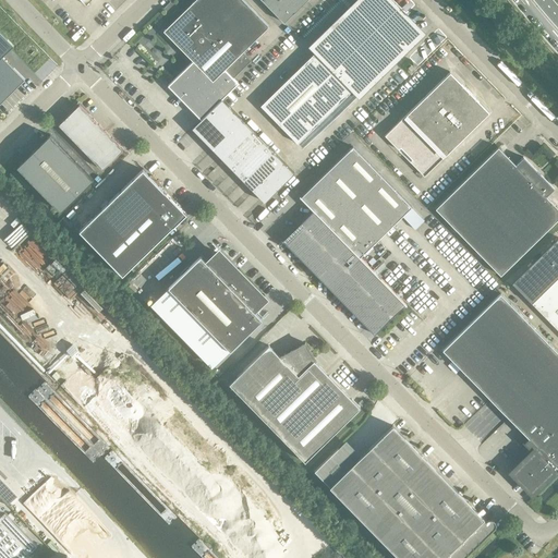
[(170,0),(165,8),(176,17),(189,3),(184,0),(170,0)]
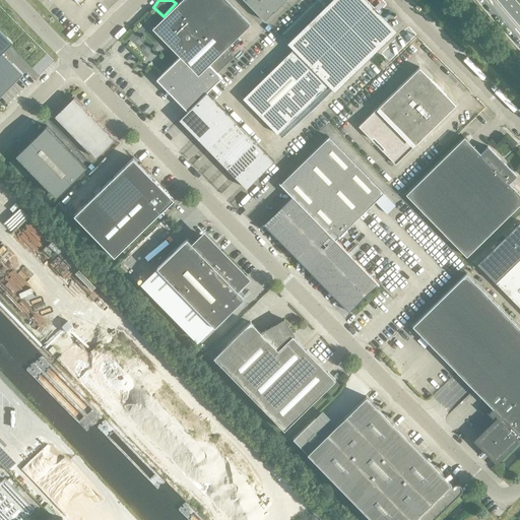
[(181,0),(180,1),(225,48),(250,24),(226,0),(181,0)]
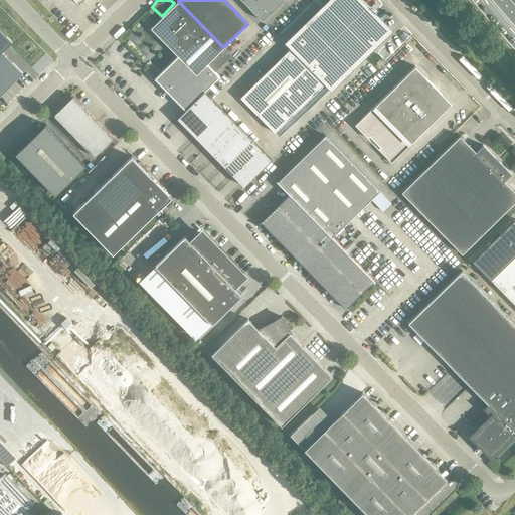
[(331,95),(393,33),(360,0),(331,0),(283,47),(289,53),(240,102),(274,136),(323,88),(331,95)]
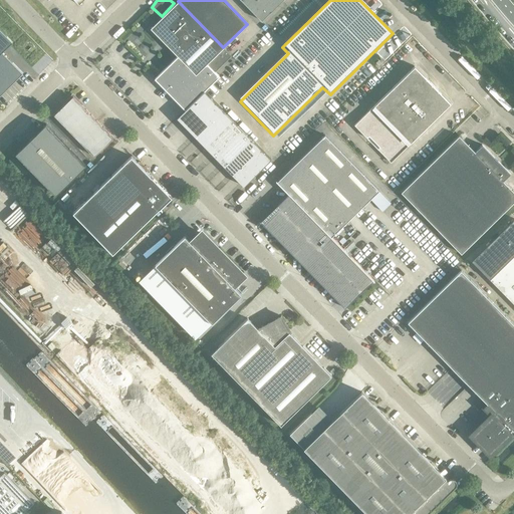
[(241,0),(261,20),(282,0),(241,0)]
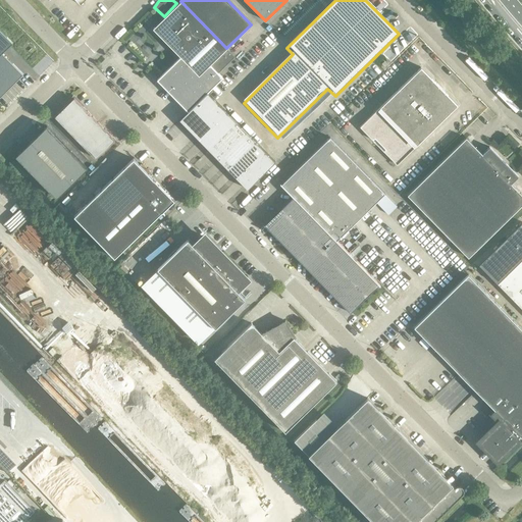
[(226,48),(180,1),(153,29),(163,40),(161,42),(167,48),(169,46),(199,75),(209,64),(217,72),(235,56),(226,48)]
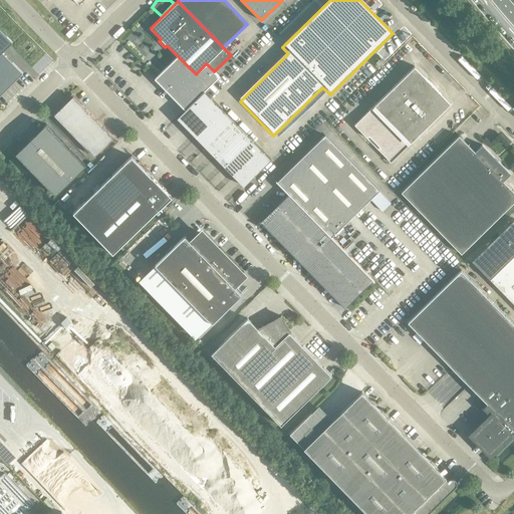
[(11,42),(0,30),(0,94),(22,73),(1,52),(11,42)]
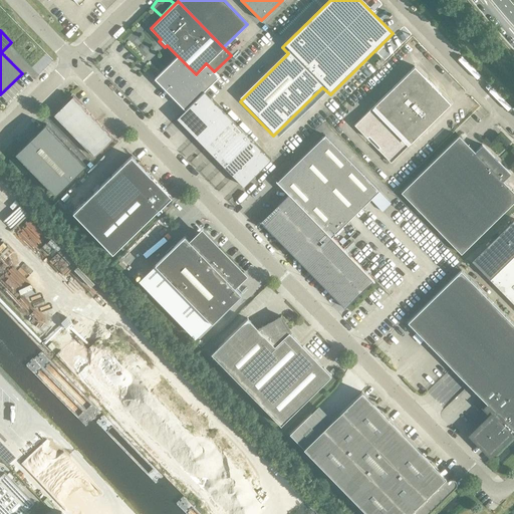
[(391,162),(451,103),(414,66),(353,124),(391,162)]
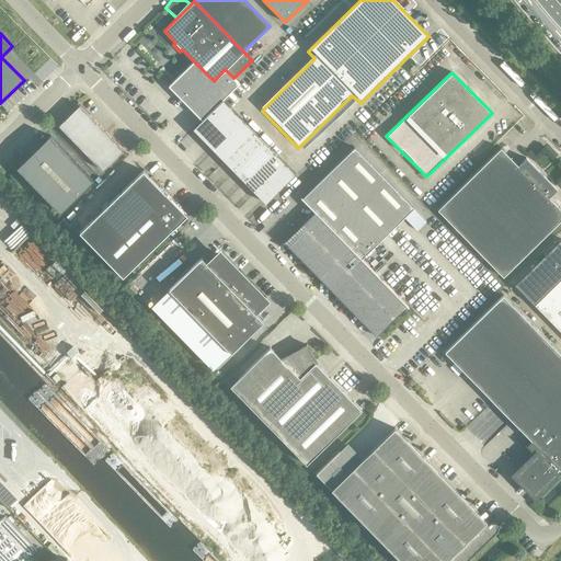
[(266,202),(296,172),(224,98),(193,127),(266,202)]
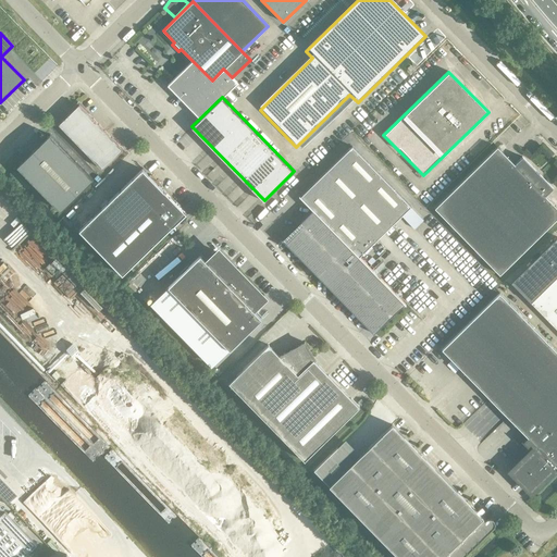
[(78,103),(58,124),(101,170),(123,149),(78,103)]
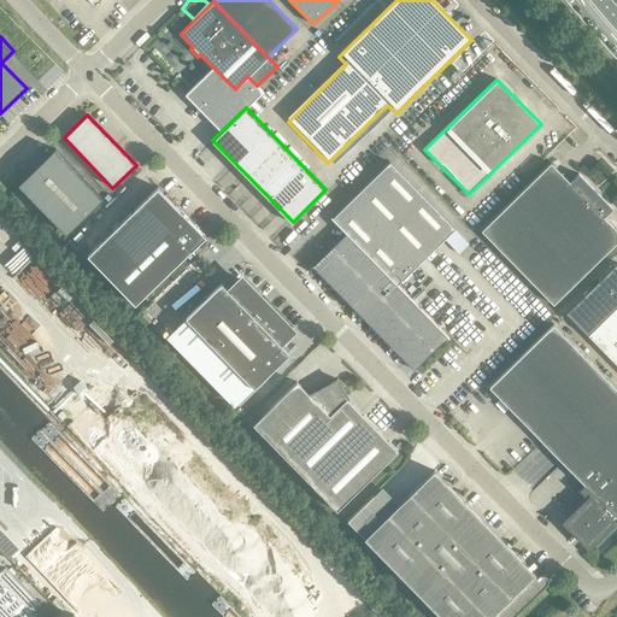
[(66,233),(103,198),(54,148),(18,184),(66,233)]
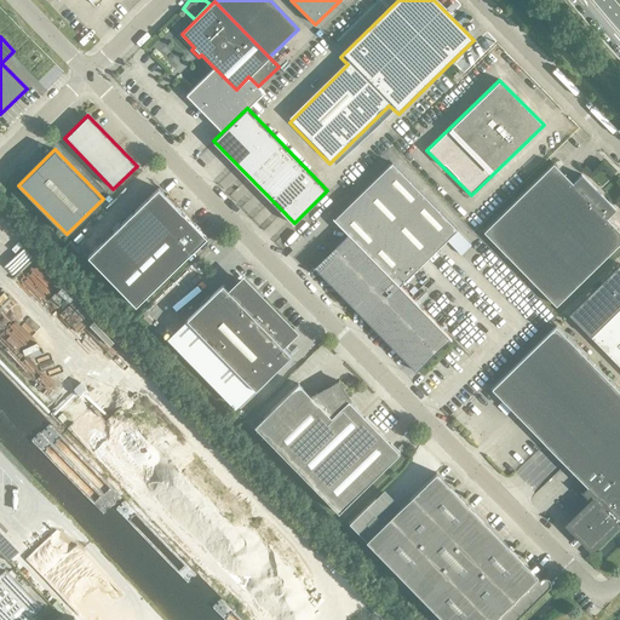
[(316,264),(367,315),(369,313),(422,366),(451,338),(400,286),(457,229),(391,162),(333,219),(348,234),(316,264)]
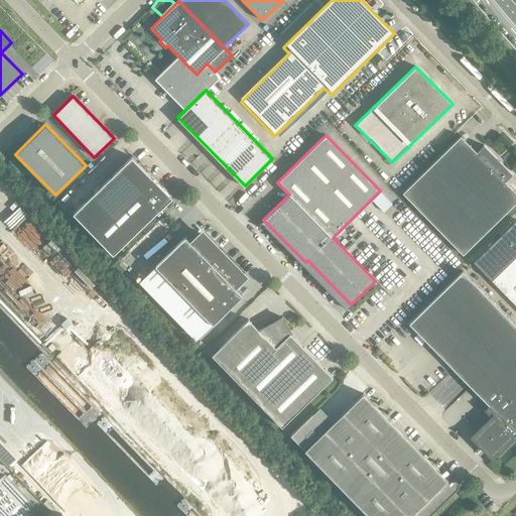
[(463,254),(515,202),(515,192),(505,181),(507,179),(512,174),(484,145),(478,150),(477,152),(461,136),(402,192),(463,254)]
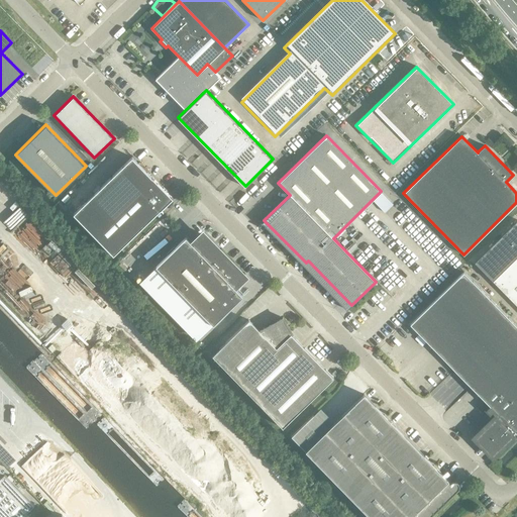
[(113,255),(172,198),(131,157),(73,214),(113,255)]
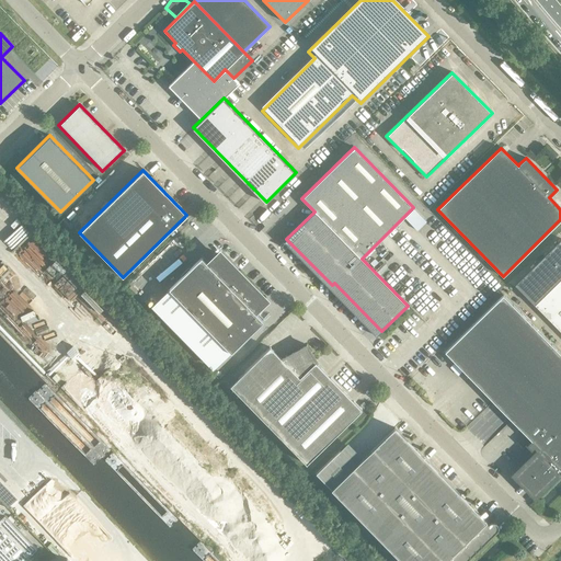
[(230,352),(263,320),(253,310),(264,299),(219,254),(208,264),(201,256),(169,288),(230,352)]
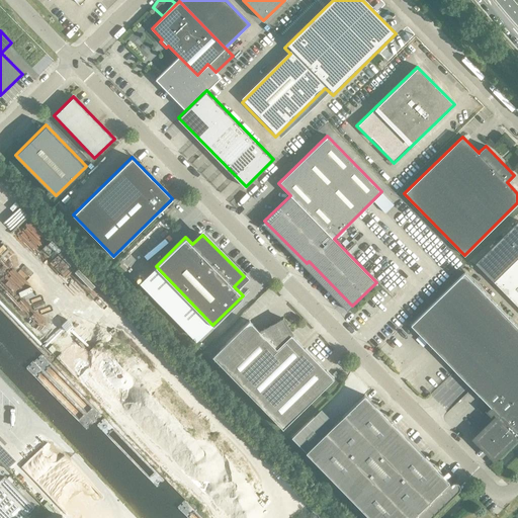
[(517,256),(493,281),(517,307),(517,256)]
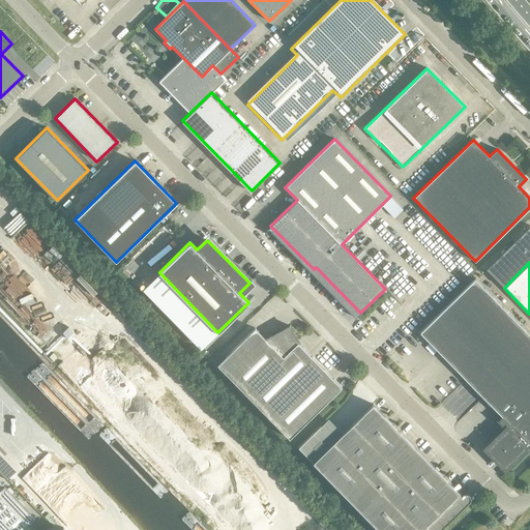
[(505,429),(486,448),(505,468),(525,447),(523,446),(527,442),(529,444),(529,442),(529,334),(475,278),(419,332),(465,379),(469,376),(487,393),(482,396),(501,415),(497,420),(496,418),(495,419),(501,425),(502,425),(505,429)]
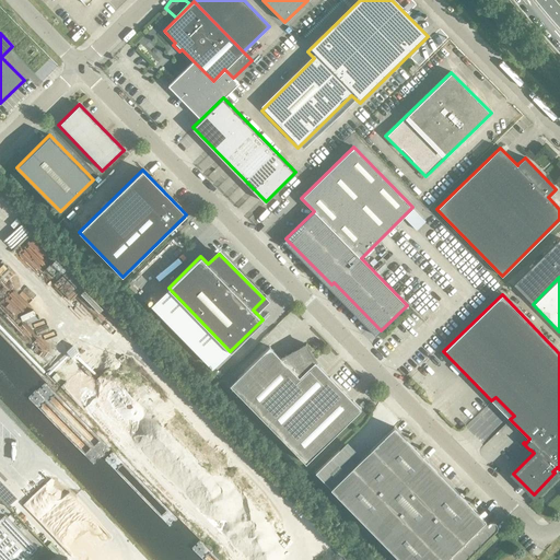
[(281,359),(269,347),(230,385),(305,463),(361,409),(315,362),(316,361),(306,345),(281,359)]
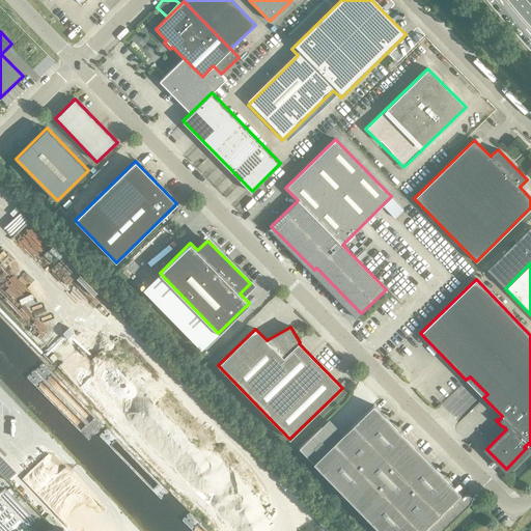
[(299,448),(379,530),(421,530),(422,530),(440,530),(469,503),(373,404),(336,441),(322,426),(299,448)]
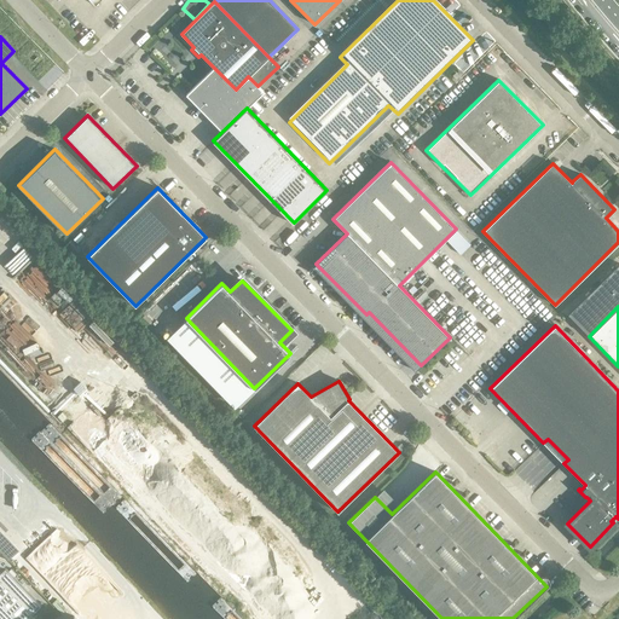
[(0,571),(0,618),(24,618),(40,605),(16,578),(18,576),(11,568),(9,571),(5,567),(0,571)]
